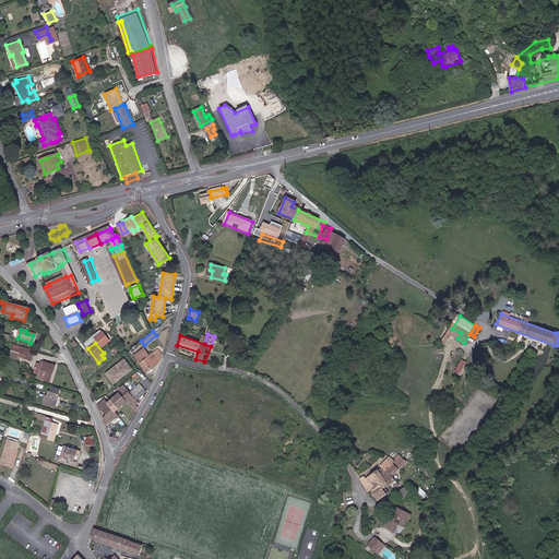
[(26,360),(28,348),(12,344),(9,355),(26,360)]
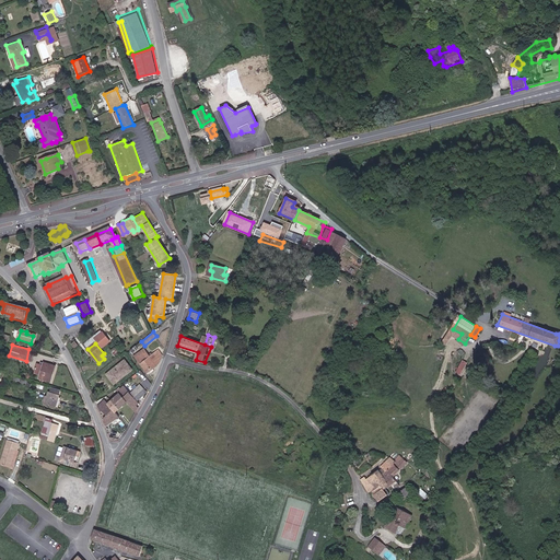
[(149,360),(142,365),(149,373),(154,369),(161,354),(158,350),(149,360)]
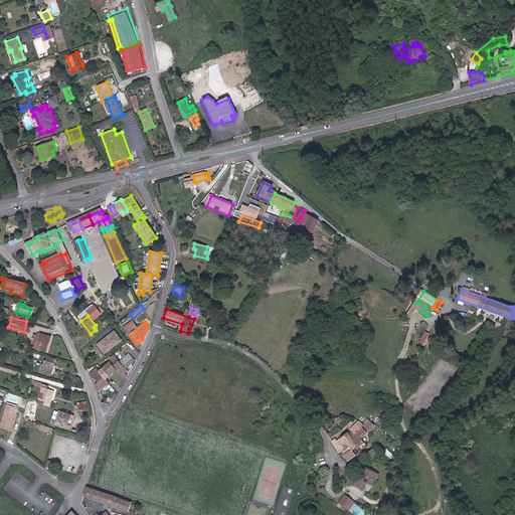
[(131,336),(137,331),(131,324),(125,329),(131,336)]
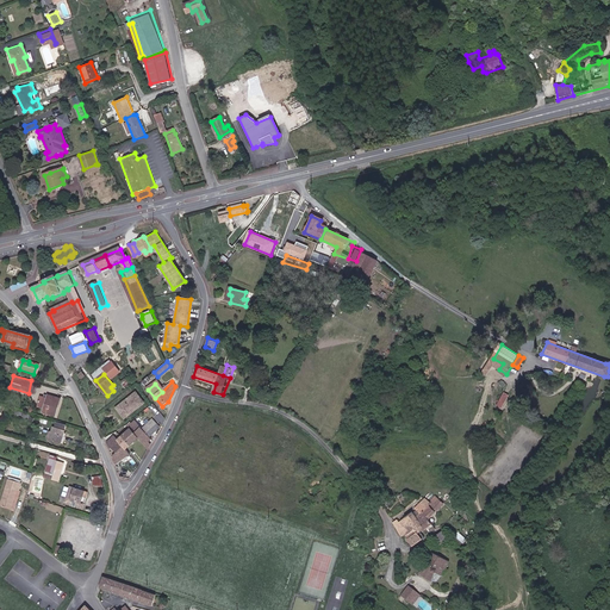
[(44,408),(43,412),(55,415),(60,398),(47,394),(47,397),(41,396),(38,405),(44,408)]
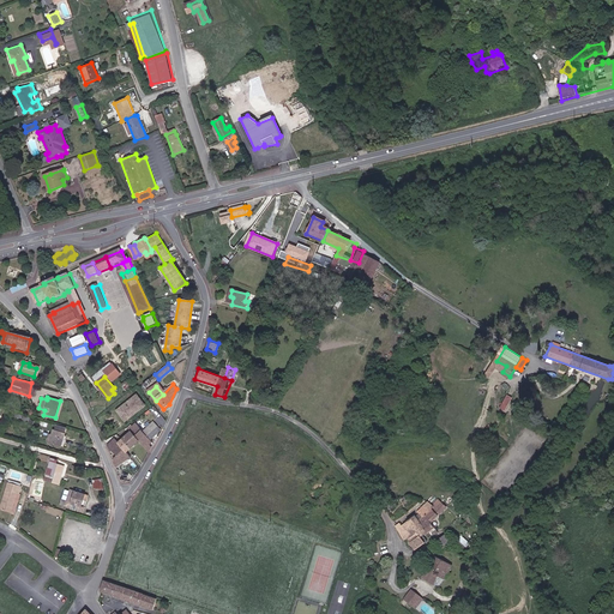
[(125,420),(133,413),(136,415),(145,408),(137,397),(119,411),(125,420)]
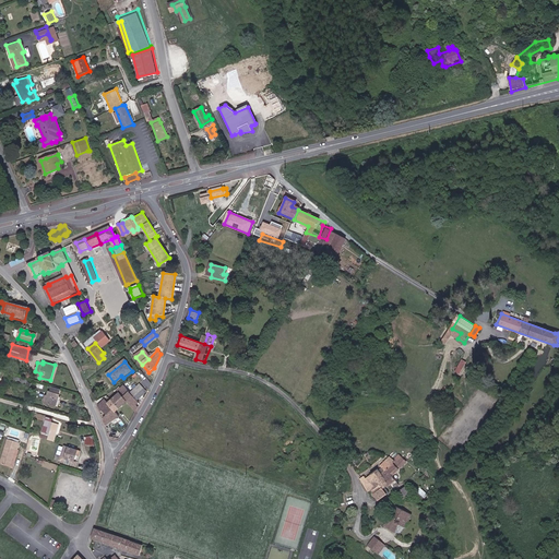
[(142,396),(141,394),(143,391),(137,383),(133,379),(122,387),(129,393),(126,395),(131,403),(139,414),(144,404),(140,399),(142,396)]
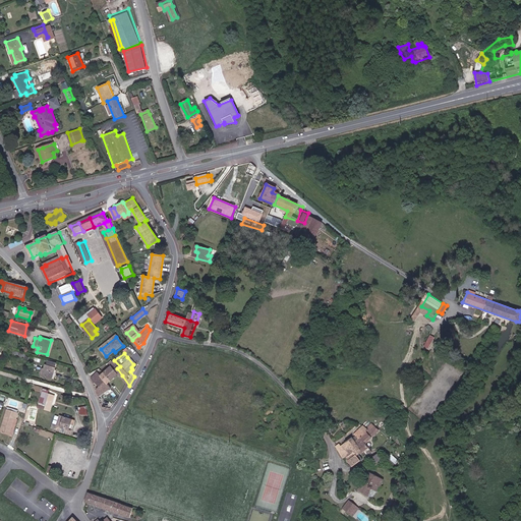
[(127,357),(133,364),(137,360),(132,353),(127,357)]
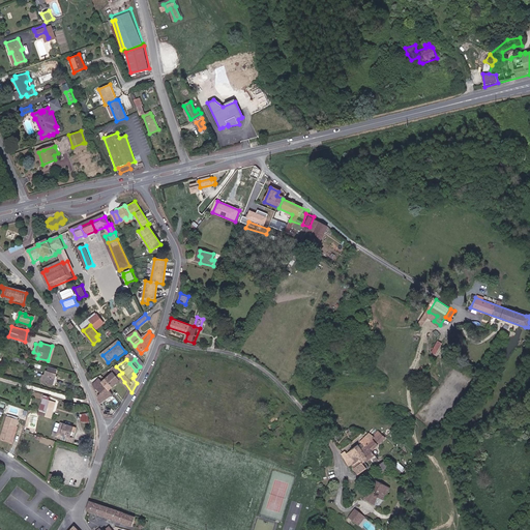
[(58,375),(58,374),(59,369),(51,366),(50,372),(48,371),(45,382),(55,385),(58,375)]
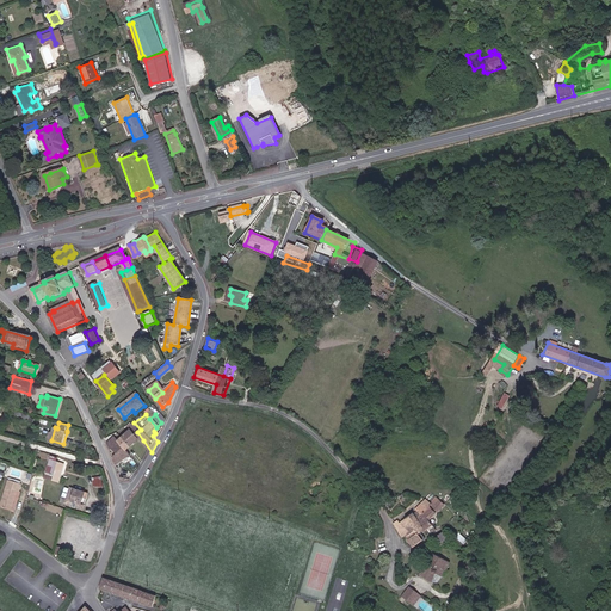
[(143,440),(137,432),(128,439),(124,437),(115,445),(118,451),(116,455),(121,464),(137,452),(134,448),(143,440)]
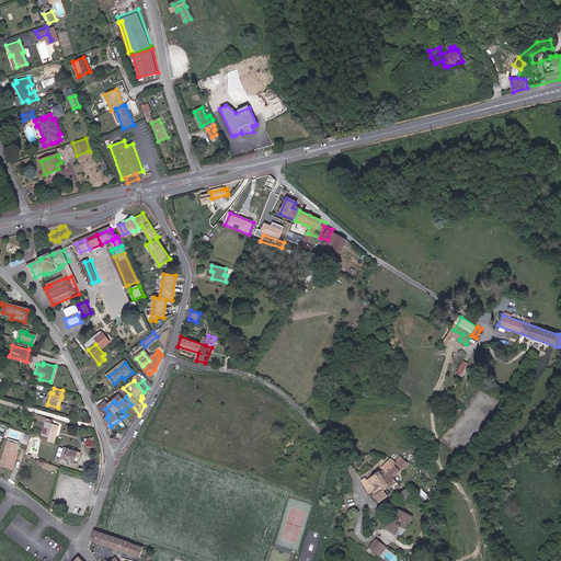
[(49,425),(46,437),(53,439),(57,427),(49,425)]
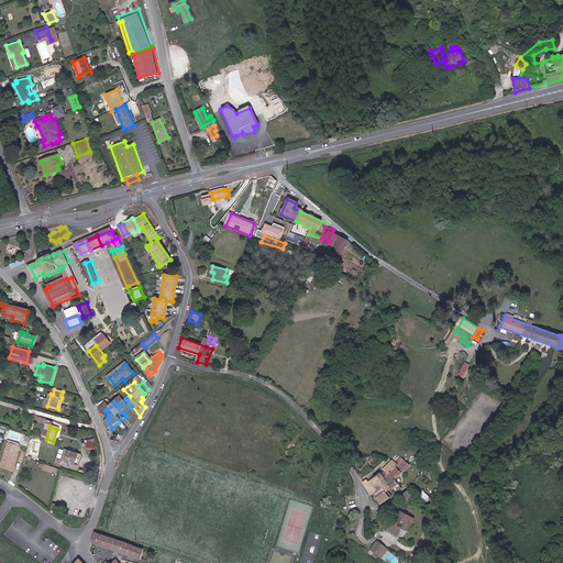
[(95,439),(86,439),(87,449),(96,448),(95,439)]
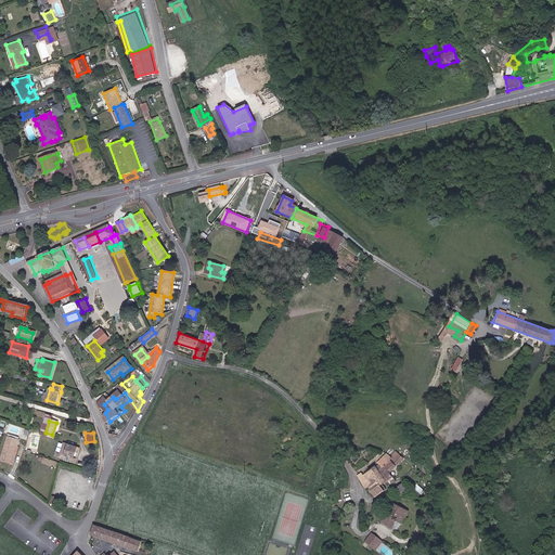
[(7,435),(0,459),(11,462),(16,443),(18,444),(21,438),(7,435)]
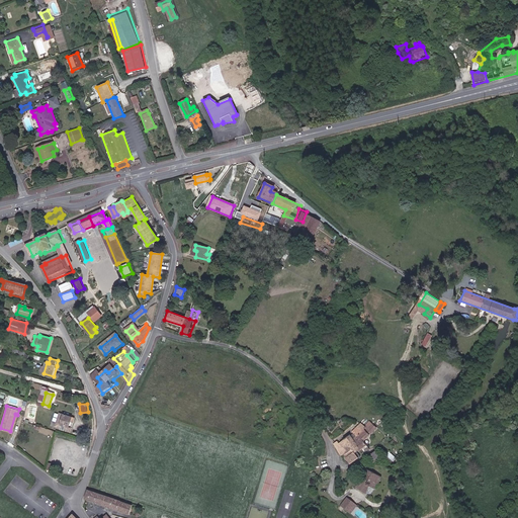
[(15,414),(10,431),(13,432),(18,415),(17,415),(15,414)]
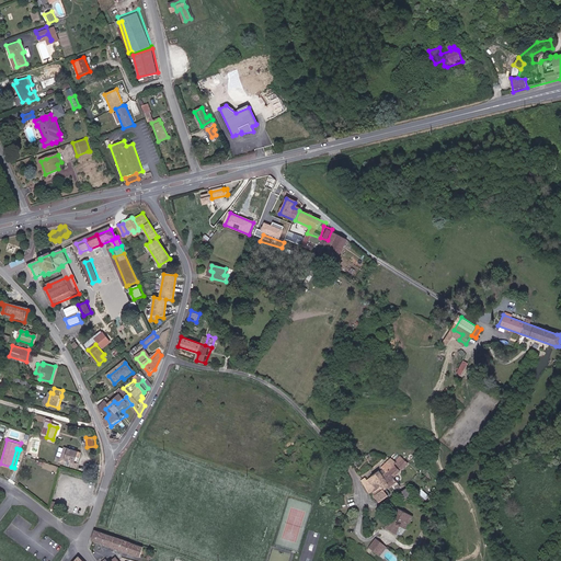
[(64,465),(70,466),(71,462),(73,462),(77,453),(66,449),(64,460),(66,460),(64,465)]
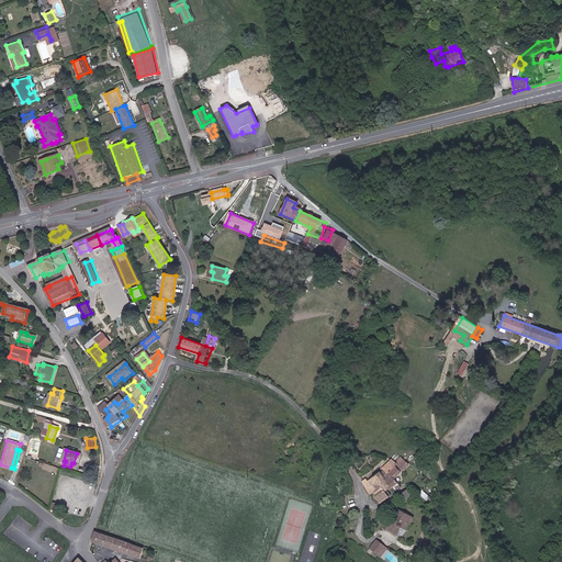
[(411,464),(405,456),(395,462),(400,465),(404,469),(411,464)]
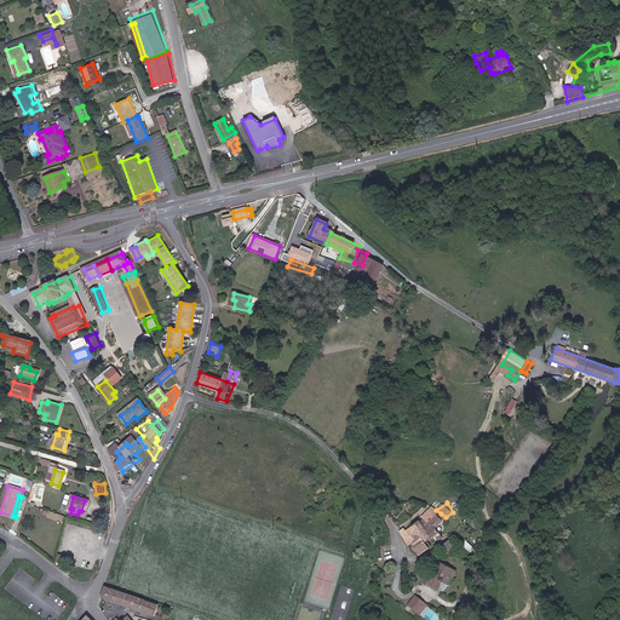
[(430,523),(431,522),(441,514),(436,510),(425,517),(430,523)]
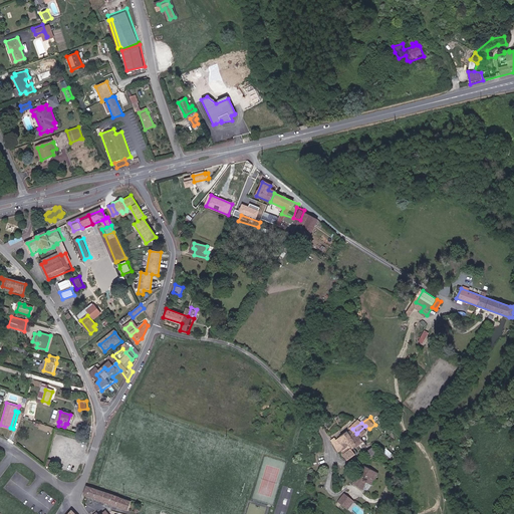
[(369,429),(365,426),(357,433),(360,436),(369,429)]
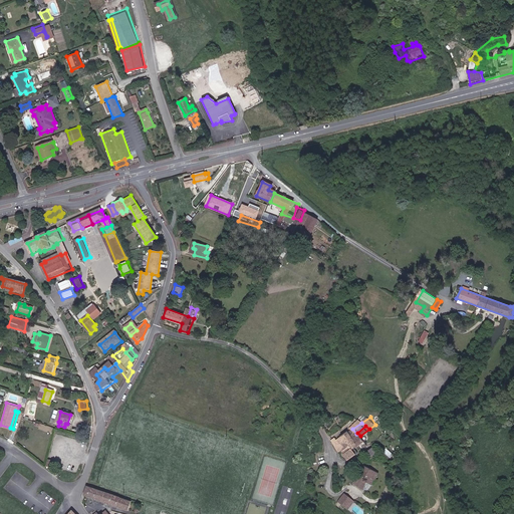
[(345,441),(346,442),(351,438),(357,445),(363,441),(360,436),(357,433),(356,434),(352,436),(349,432),(342,436),(345,441)]
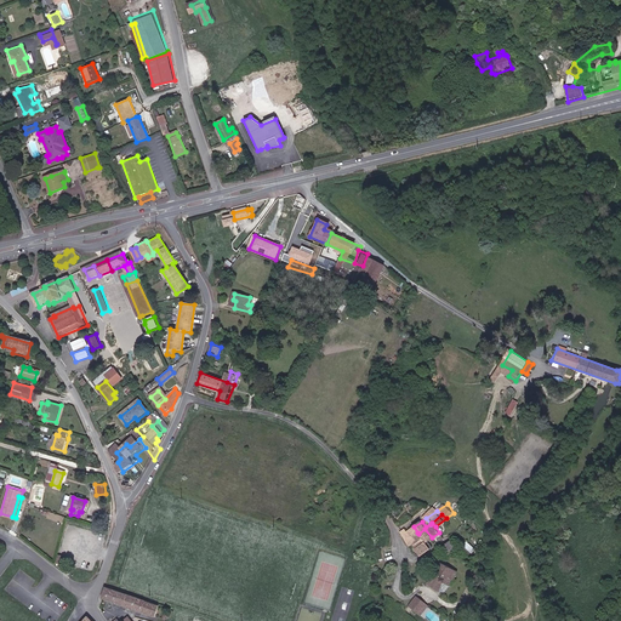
[(417,533),(414,527),(410,530),(409,529),(400,534),(404,542),(417,533)]
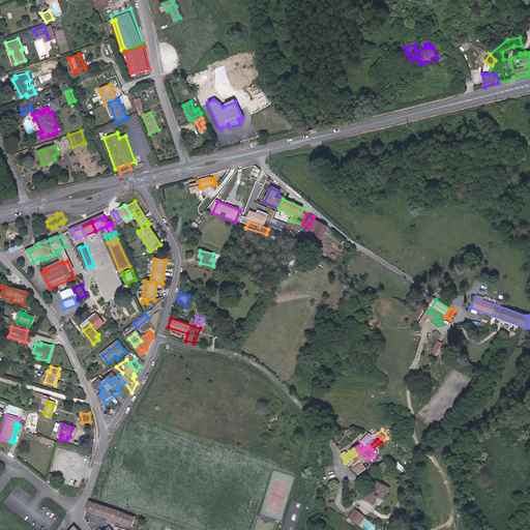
[(365,461),(369,459),(362,451),(357,455),(365,468),(369,465),(365,461)]
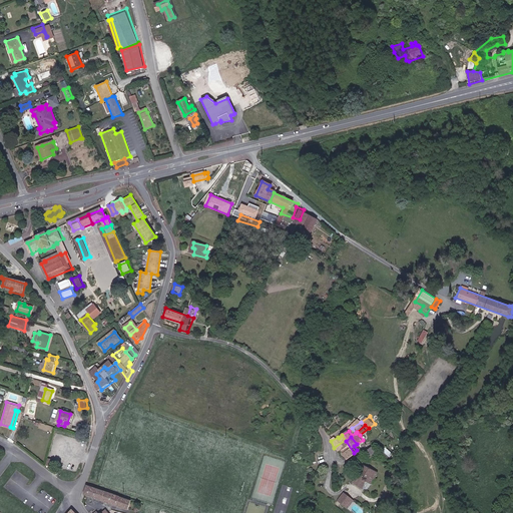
[(354,453),(346,441),(345,440),(334,448),(335,450),(341,446),(344,450),(343,452),(347,458),(354,453)]
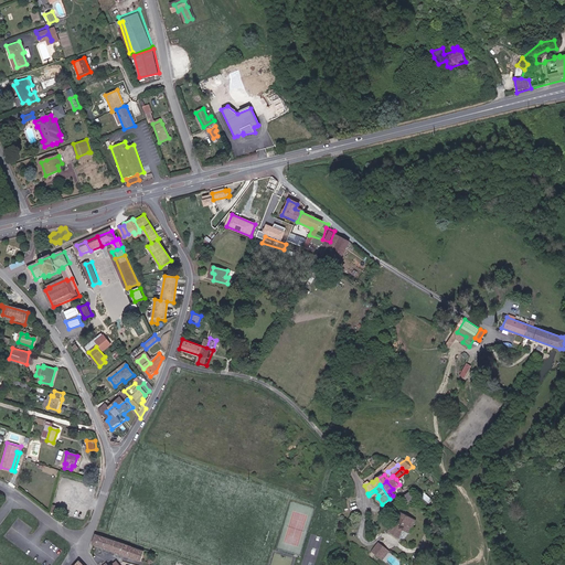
[(403,496),(406,499),(414,492),(411,488),(403,496)]
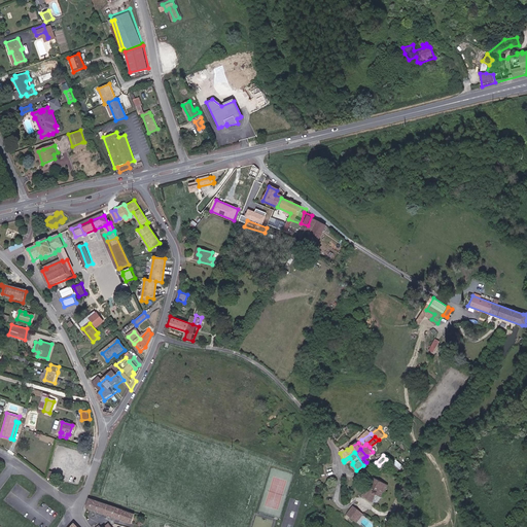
[(393,490),(376,479),(374,481),(376,483),(385,490),(390,494),(393,490)]
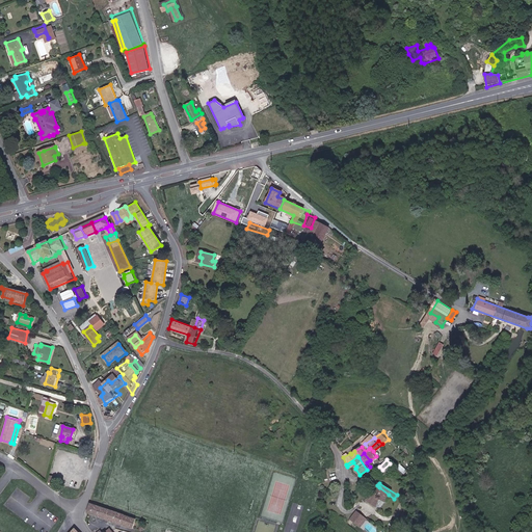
[(384,500),(389,495),(379,487),(374,493),(369,501),(376,507),(382,498),(384,500)]
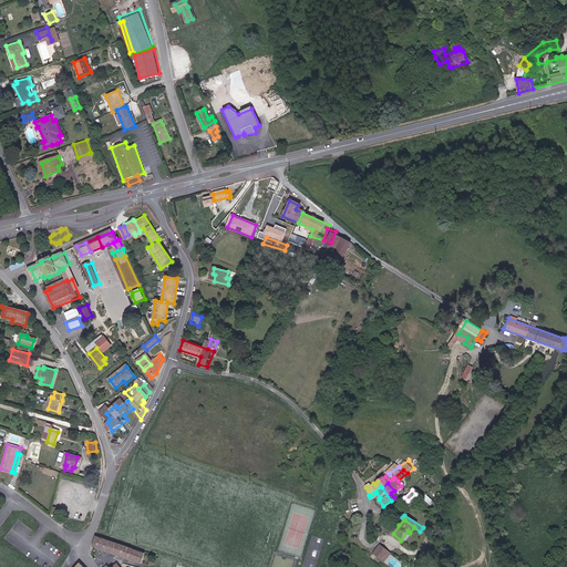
[(410,533),(416,537),(420,532),(414,527),(410,533)]
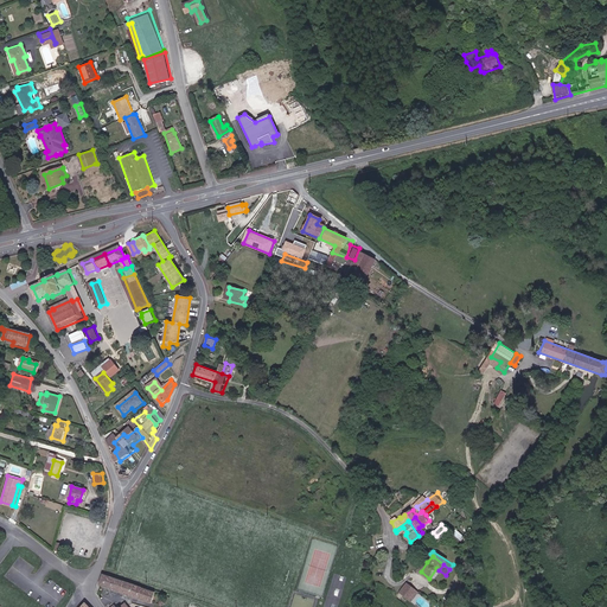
[(439,572),(439,570),(436,568),(429,579),(432,581),(439,572)]
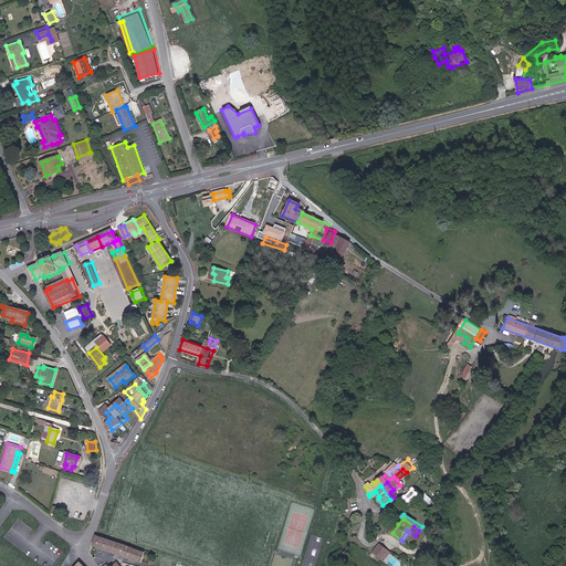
[(115,540),(97,533),(94,545),(112,551),(115,540)]
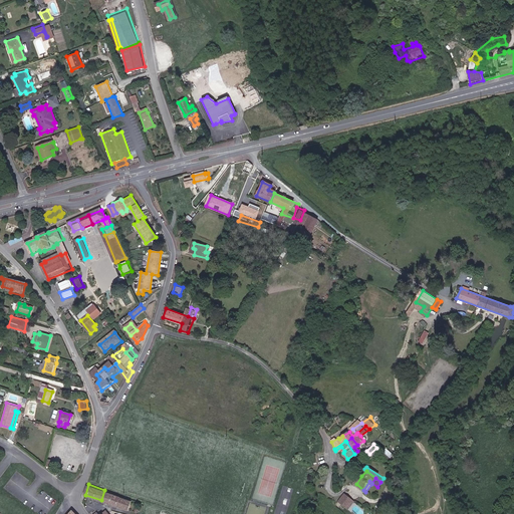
[(134,500),(104,490),(101,500),(130,510),(134,500)]
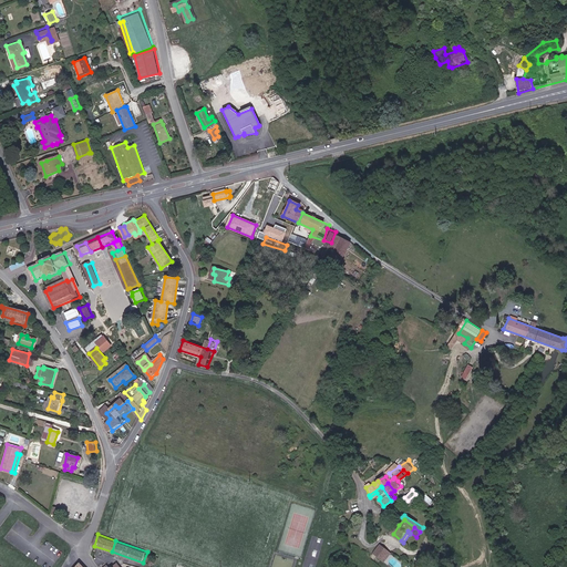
[(375,554),(383,562),(391,553),(383,546),(375,554)]
